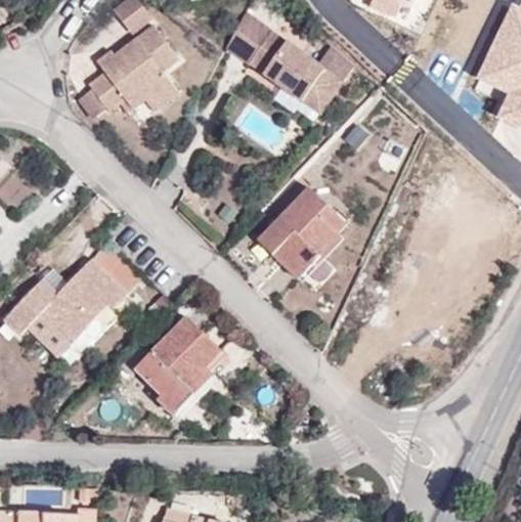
[(366,0),(365,4),(396,16),(402,0),(366,0)]
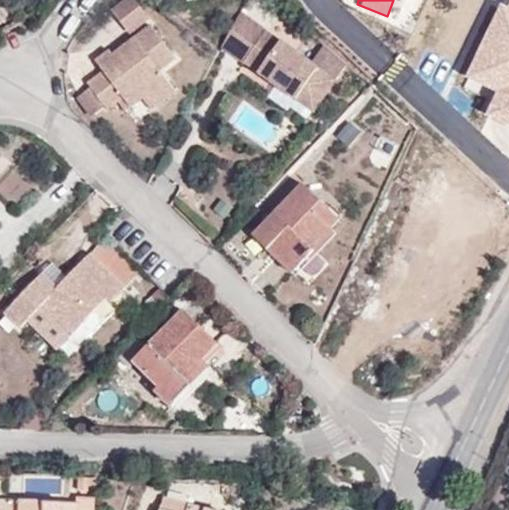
[(504,0),(502,5),(496,2),(460,75),(495,92),(484,115),(508,126),(508,0),(504,0)]
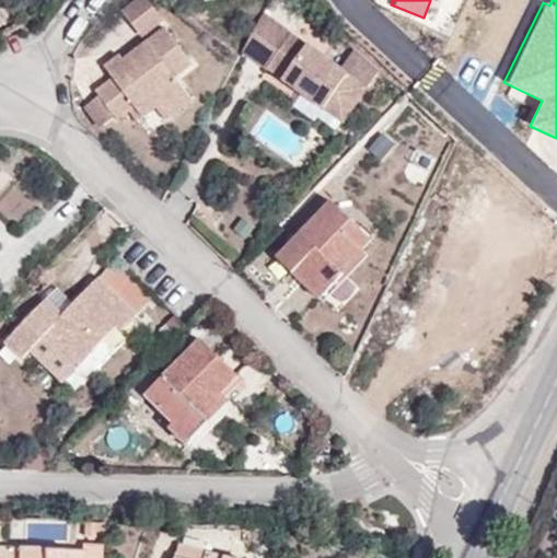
[(259,11),(240,48),(266,67),(290,33),(259,11)]
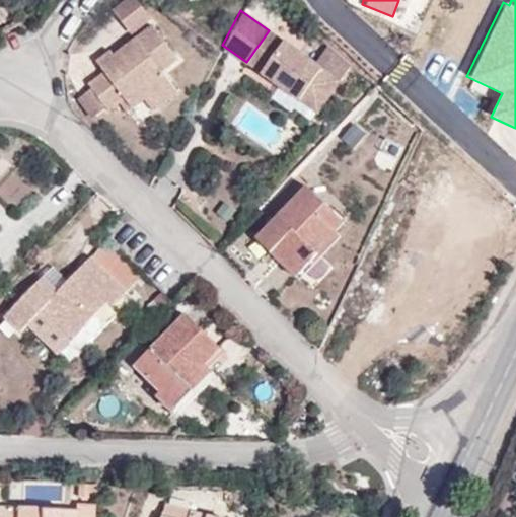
[(124,111),(141,98),(165,80),(159,71),(175,58),(150,24),(133,38),(136,42),(120,53),(118,49),(111,54),(108,51),(94,61),(102,71),(86,83),(89,87),(102,105),(105,109),(117,101),(124,111)]
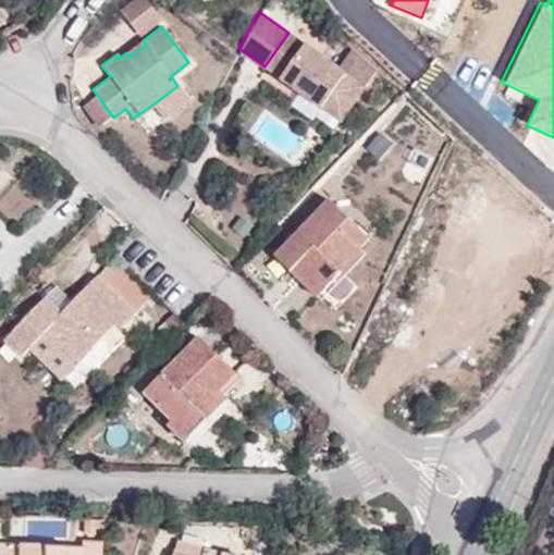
[(346,108),(361,86),(337,69),(288,33),(265,66),(319,106),(327,95),(346,108)]
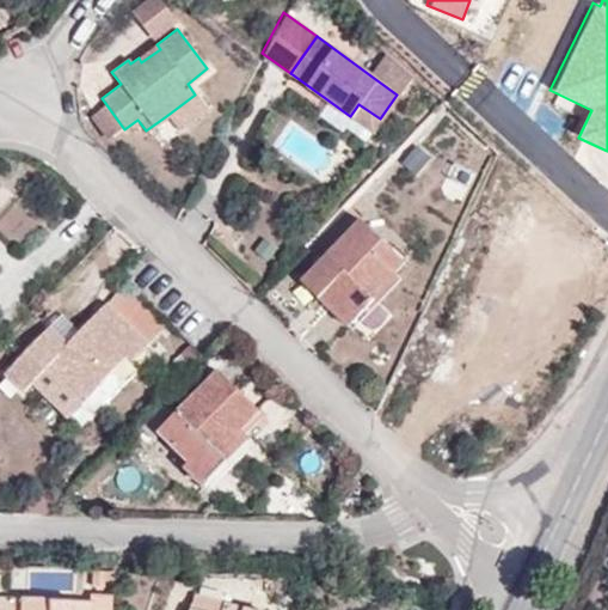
[(157,44),(139,58),(141,62),(160,49),(157,44)]
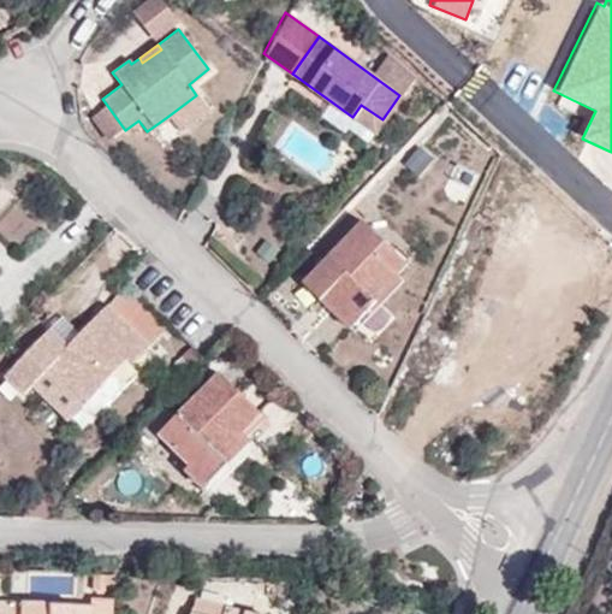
[(411,78),(387,55),(373,76),(399,95),(411,78)]
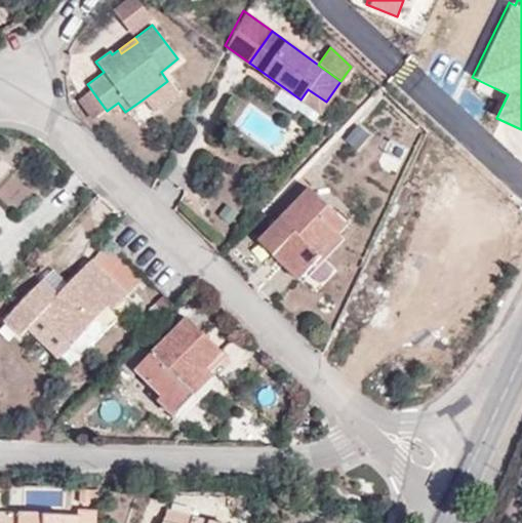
[(152,112),(176,93),(167,81),(143,99),(152,112)]
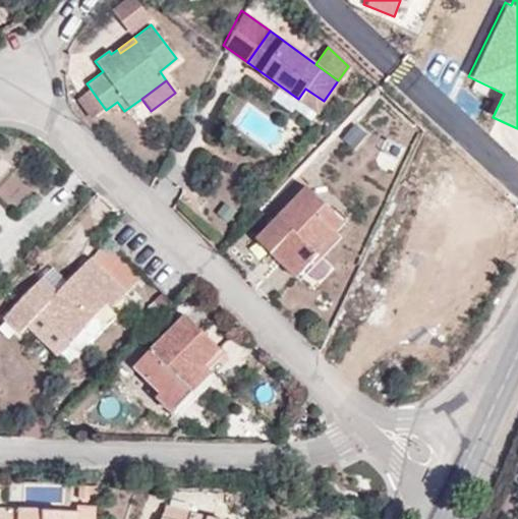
[(77,97),(91,115),(103,106),(90,88),(77,97)]
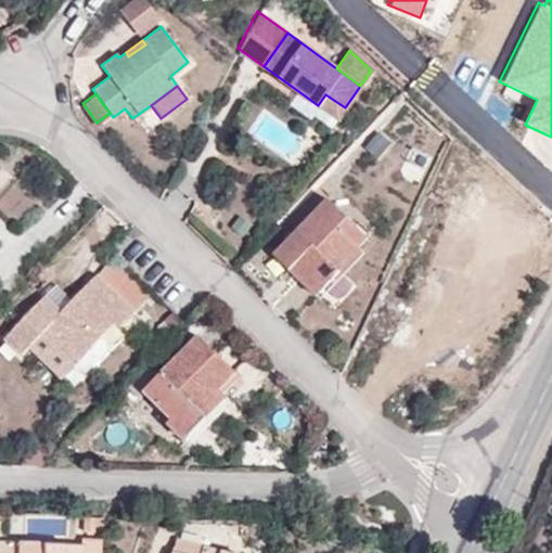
[(318,105),(336,119),(345,107),(325,94),(318,105)]
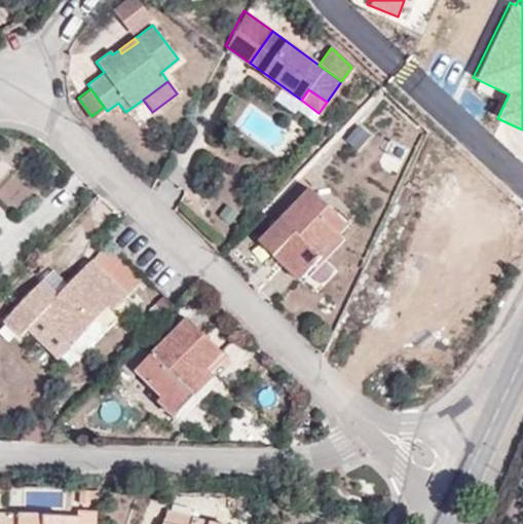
[(272,252),(277,247),(303,271),(320,253),(319,252),(345,223),(307,186),(257,238),(272,252)]
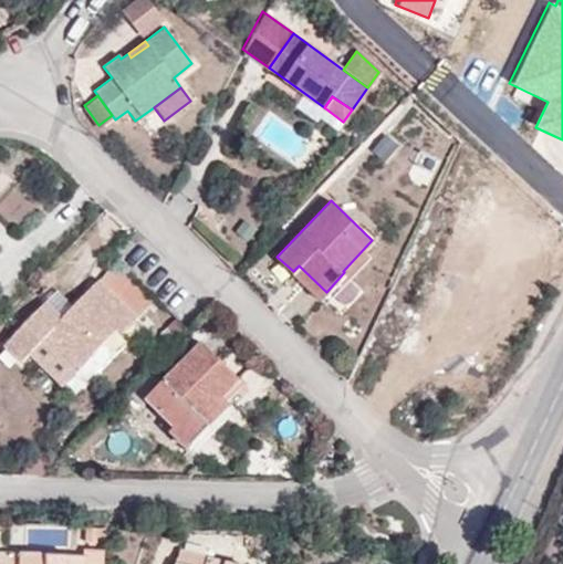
[(293,271),(320,299),(326,292),(299,265),(293,271)]
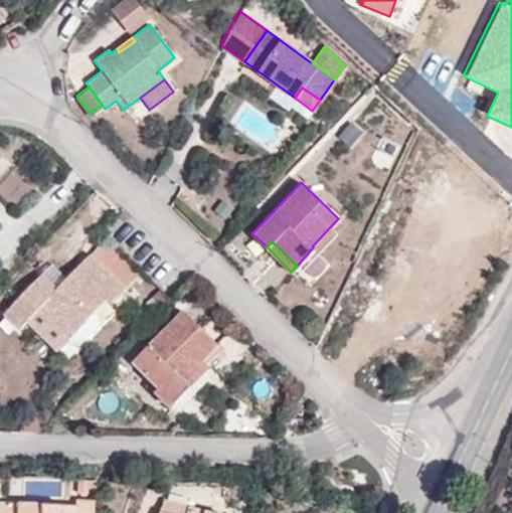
[(63,281),(56,288),(40,274),(3,313),(19,328),(41,305),(72,334),(107,298),(111,303),(125,289),(89,253),(63,281)]
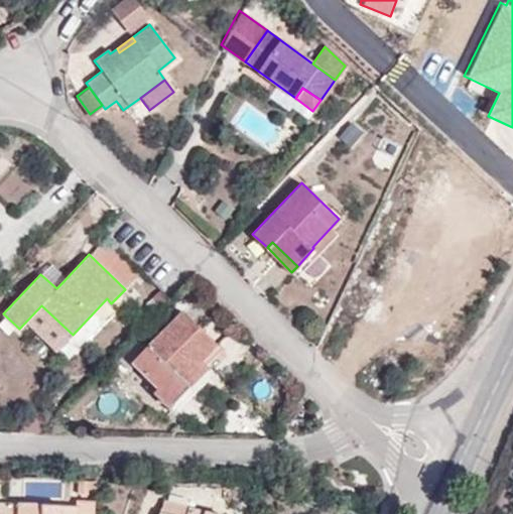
[(63,281),(47,266),(40,274),(56,288),(63,281)]
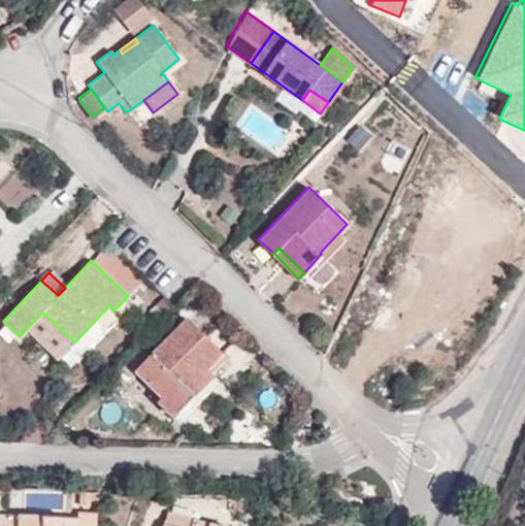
[(194,396),(187,388),(206,368),(221,353),(186,318),(151,353),(142,343),(120,366),(129,376),(136,371),(162,396),(159,400),(173,416),(194,396)]
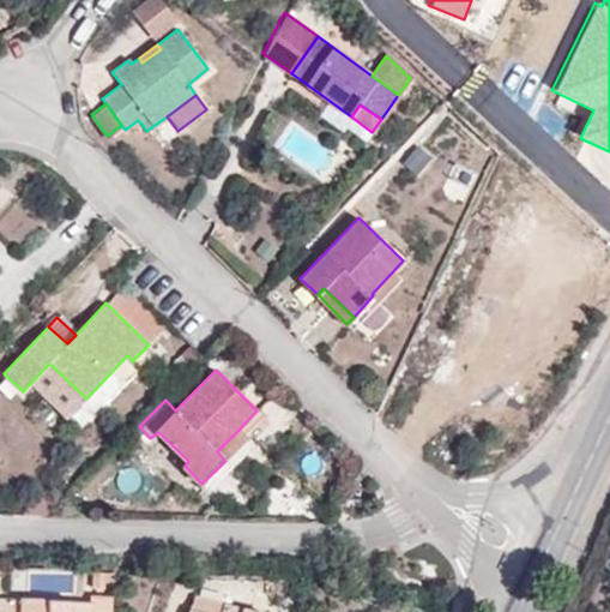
[(225,461),(248,437),(240,429),(217,451),(225,461)]
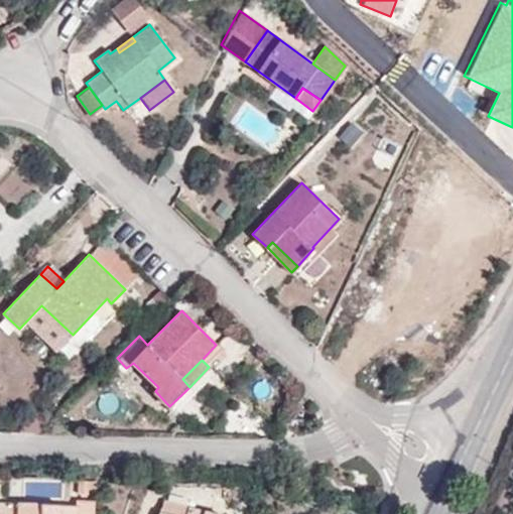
[(59,423),(49,422),(49,432),(59,432),(59,423)]
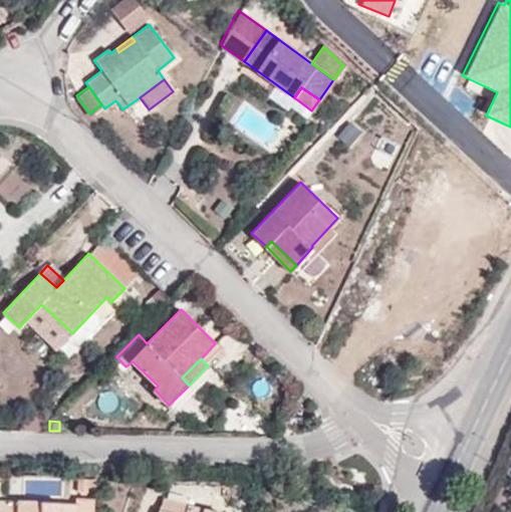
[(84,483),(91,483),(91,477),(75,477),(76,489),(84,489),(84,483)]
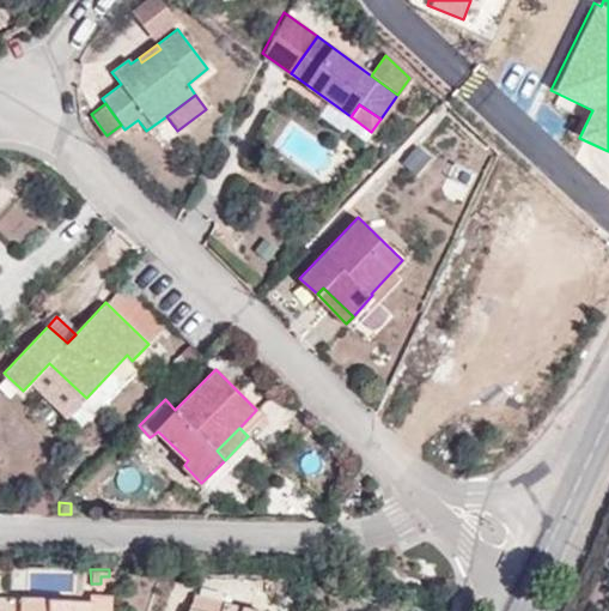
[(87,599),(0,596),(0,610),(109,610),(110,591),(87,591),(87,599)]
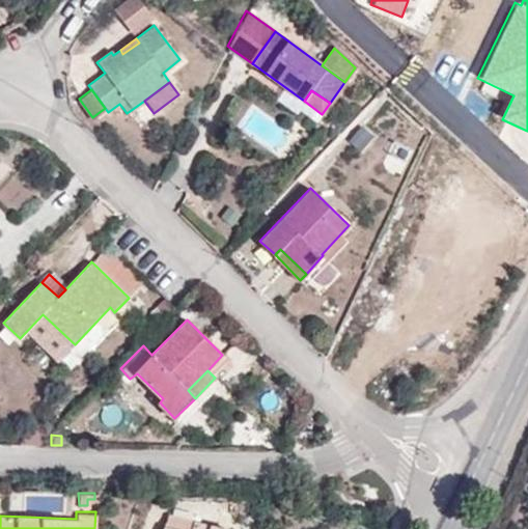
[(226,528),(168,513),(163,528),(226,528)]
